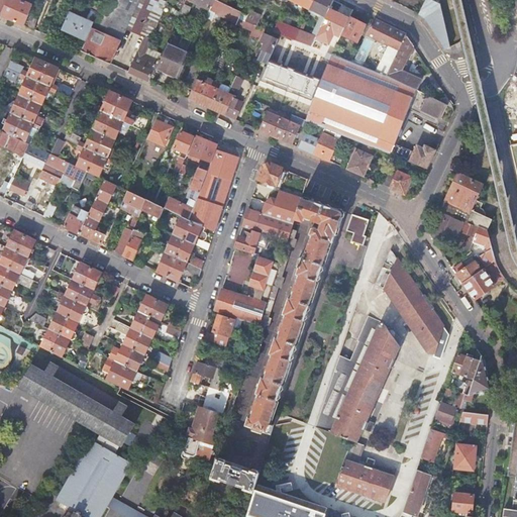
[(7,0),(1,15),(24,26),(32,5),(20,0),(7,0)]
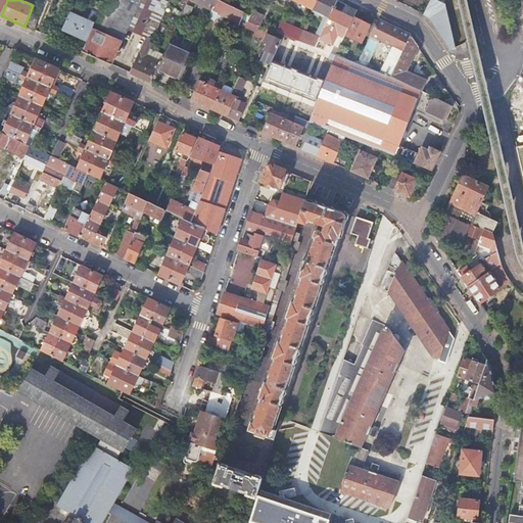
[(188,0),(105,0),(95,25),(93,29),(123,40),(140,0),(167,0),(185,8),(188,0)]
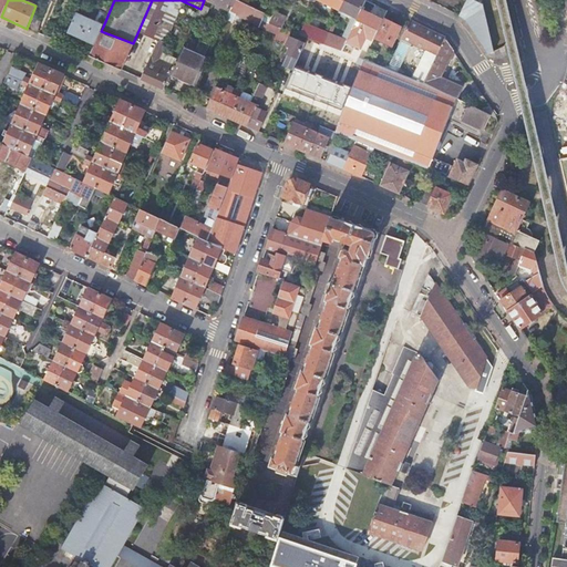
[(207,0),(230,10),(234,0),(207,0)]
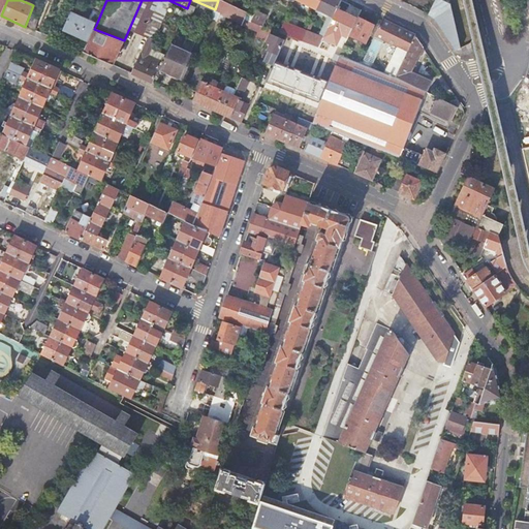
[(248,12),(231,4),(221,0),(218,0),(215,9),(211,18),(218,21),(221,14),(242,24),(248,12)]
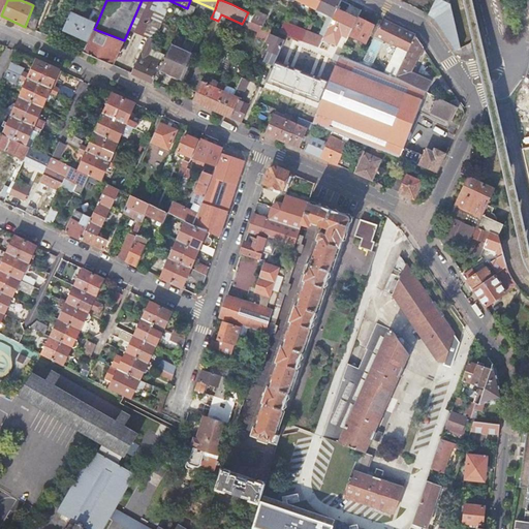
[(317,8),(320,0),(297,0),(316,9),(317,8)]
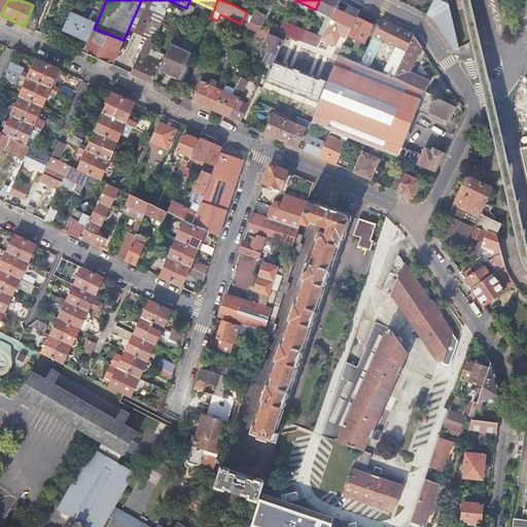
[(341,0),(340,0),(319,0),(316,8),(328,14),(325,23),(328,25),(341,0)]
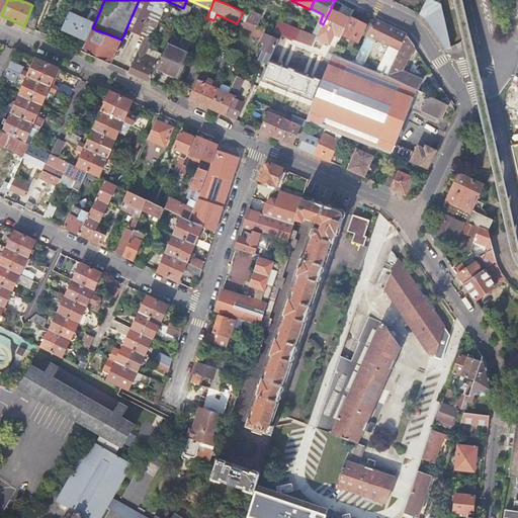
[(427,20),(447,50),(452,48),(442,5),(432,0),(423,0),(418,12),(423,16),(427,20)]
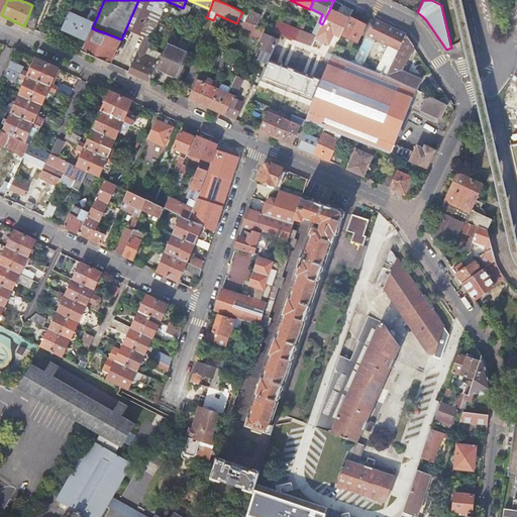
[(92,28),(94,24),(71,14),(64,29),(87,39),(92,28)]
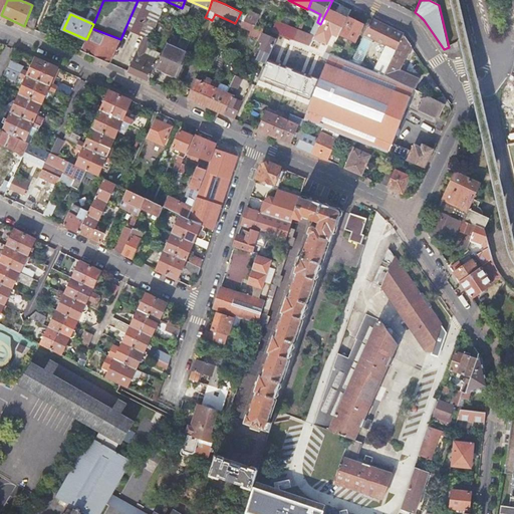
[(258,19),(247,14),(244,20),(256,25),(258,19)]
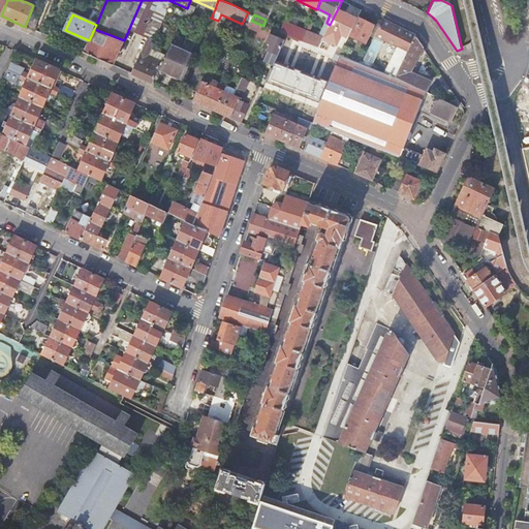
[(370,23),(359,18),(349,37),(366,44),(374,27),(369,25),(370,23)]
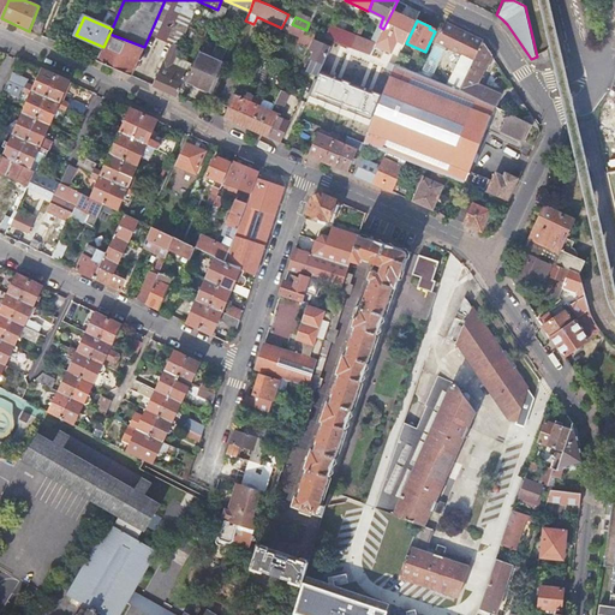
[(459,91),(483,42),(446,24),(437,42),(461,54),(447,87),(459,91)]
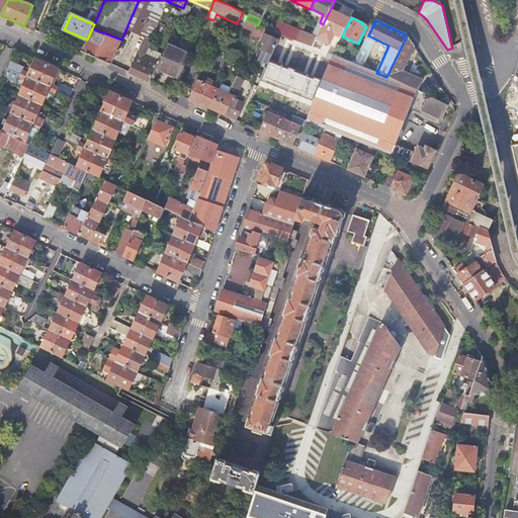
[(295,40),(299,30),(278,22),(274,31),(295,40)]
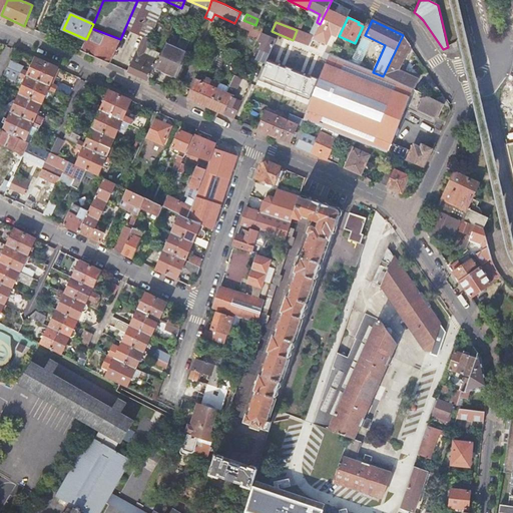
[(120,41),(91,28),(86,39),(81,50),(110,64),(120,41)]
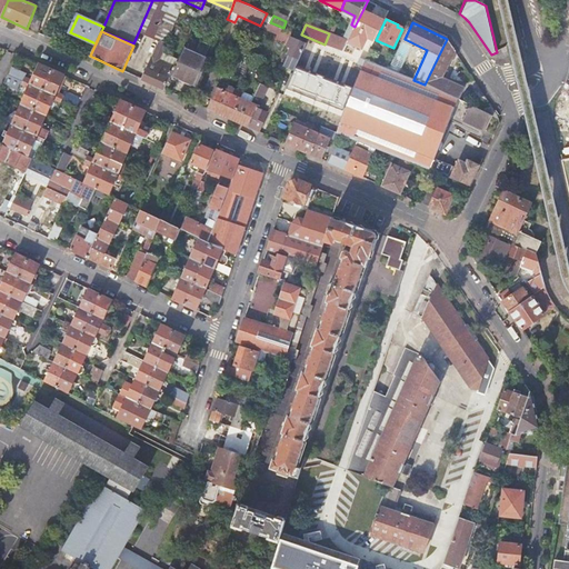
[(343,51),(348,40),(330,33),(329,33),(325,45),(343,51)]
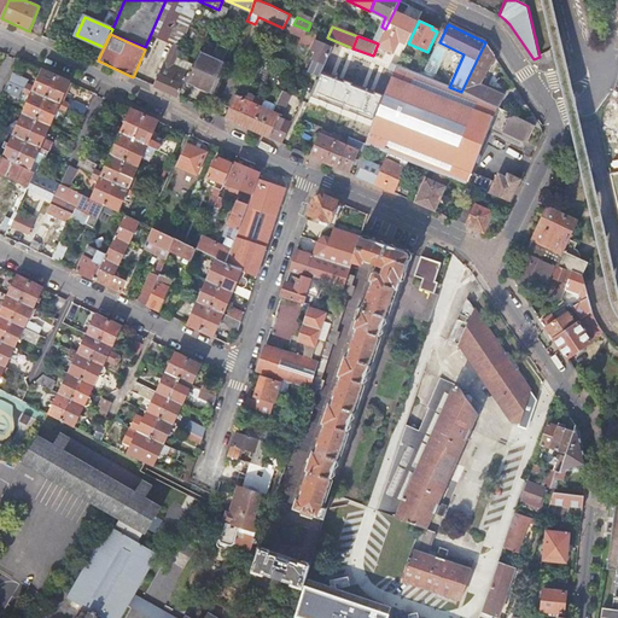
[(320,77),(333,47),(316,40),(312,50),(316,52),(308,73),(320,77)]
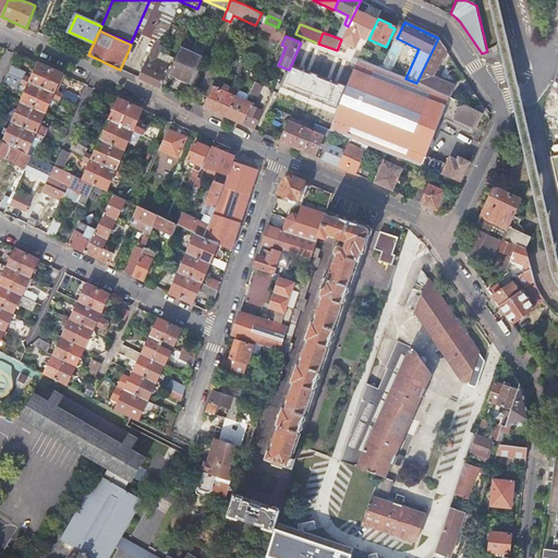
[(416,83),(450,96),(450,97),(455,88),(433,79),(446,50),(438,38),(416,83)]
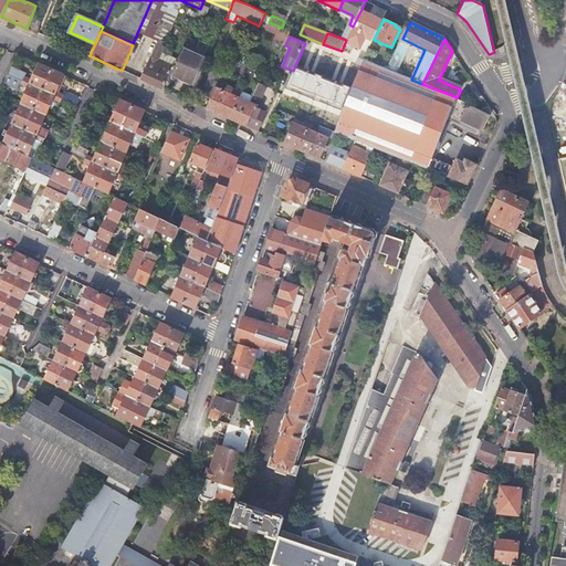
[(163,90),(170,73),(174,66),(168,63),(169,61),(160,56),(166,44),(159,41),(142,80),(163,90)]
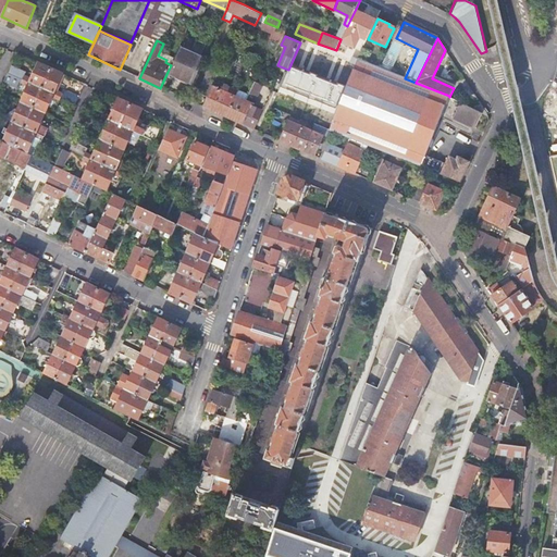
[(168,72),(193,84),(205,58),(201,57),(207,45),(198,40),(192,53),(180,48),(172,65),(171,65),(168,72)]
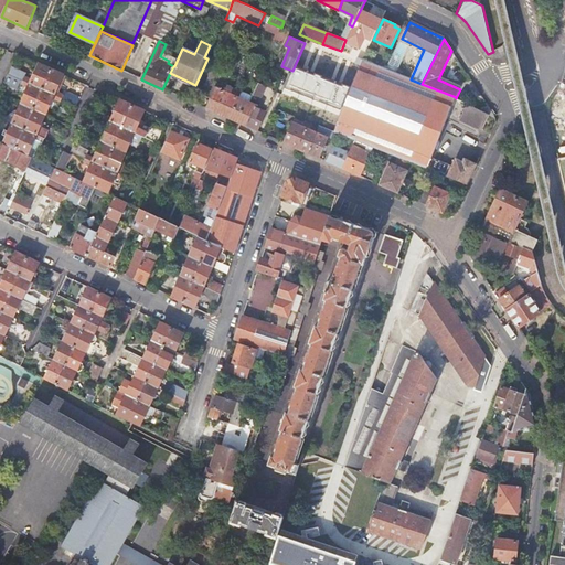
[(373,52),(368,50),(363,61),(373,64),(375,61),(371,60),(373,52)]
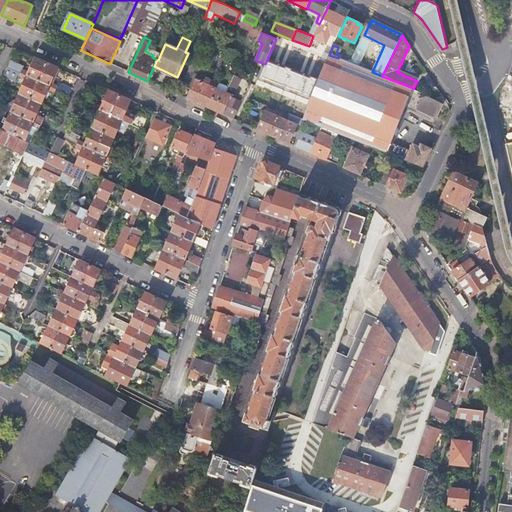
[(388,153),(413,88),(382,76),(372,72),(338,58),(329,55),(304,119),(322,127),(334,132),(362,142),(373,147),(388,153)]
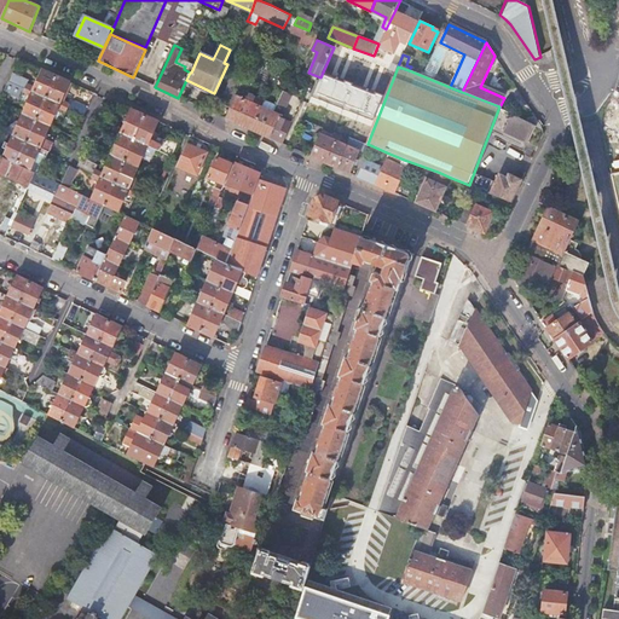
[(12,73),(9,81),(46,98),(56,76),(42,70),(35,88),(27,85),(28,80),(12,73)]
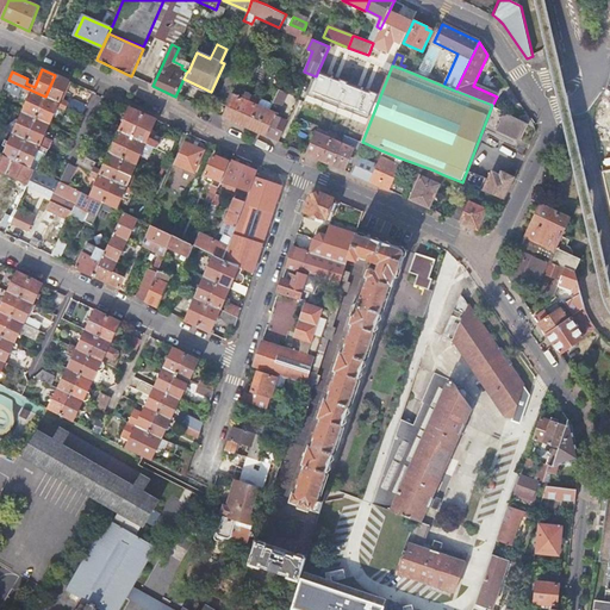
[(228,105),(241,76),(232,72),(219,101),(228,105)]
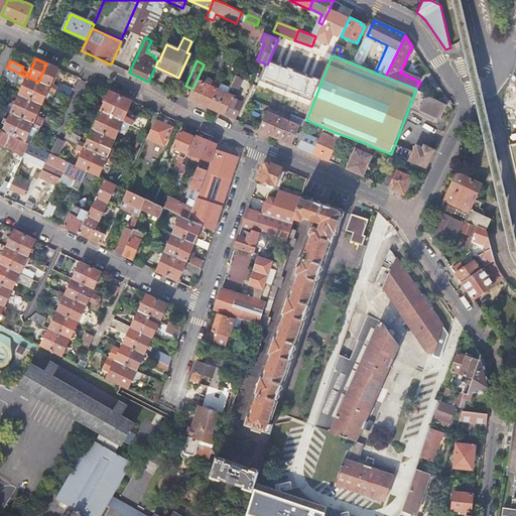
[(59,70),(46,63),(38,82),(56,90),(57,87),(53,85),(59,70)]
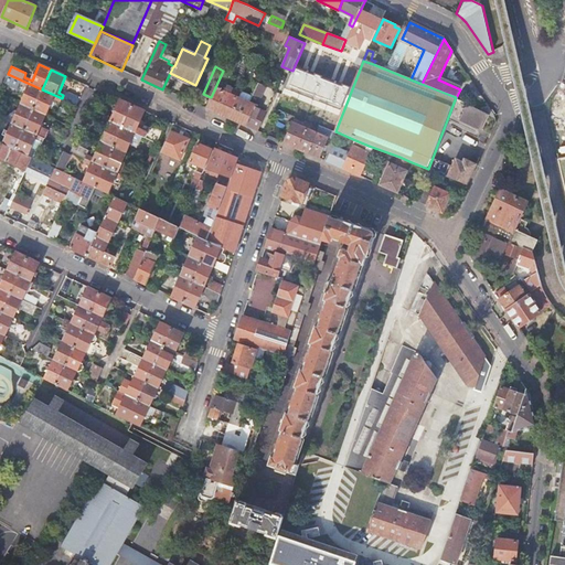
[(42,89),(8,74),(4,83),(19,88),(20,84),(29,87),(22,104),(33,109),(42,89)]
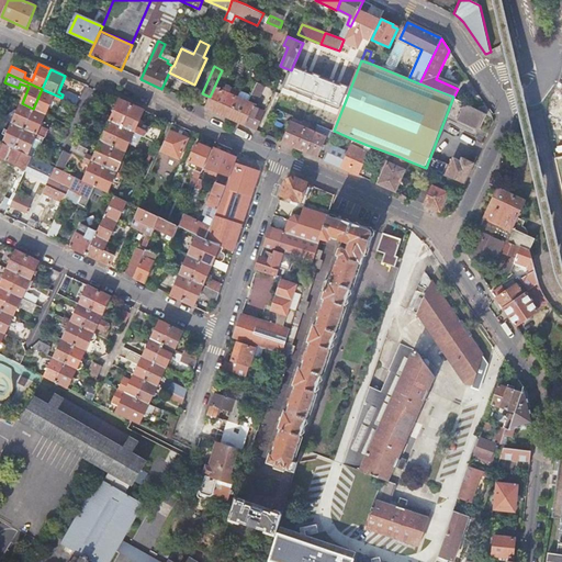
[(205,108),(257,131),(266,112),(259,109),(262,102),(258,101),(265,86),(256,81),(248,101),(231,93),(233,88),(226,85),(224,90),(215,87),(205,108)]
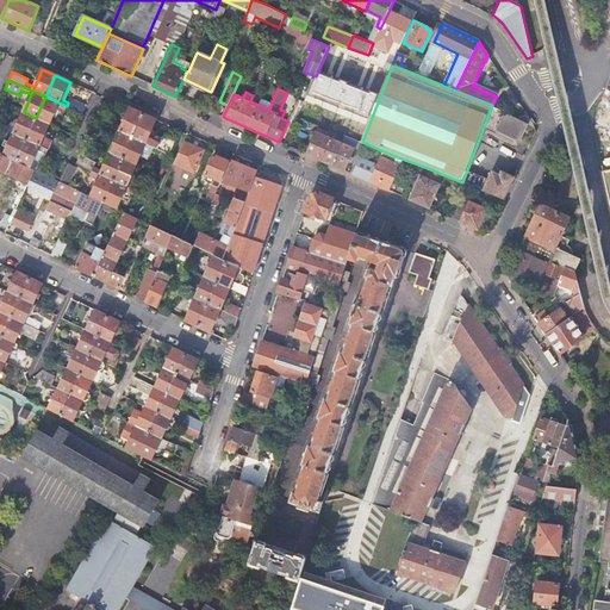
[(92,92),(87,89),(81,104),(86,105),(92,92)]
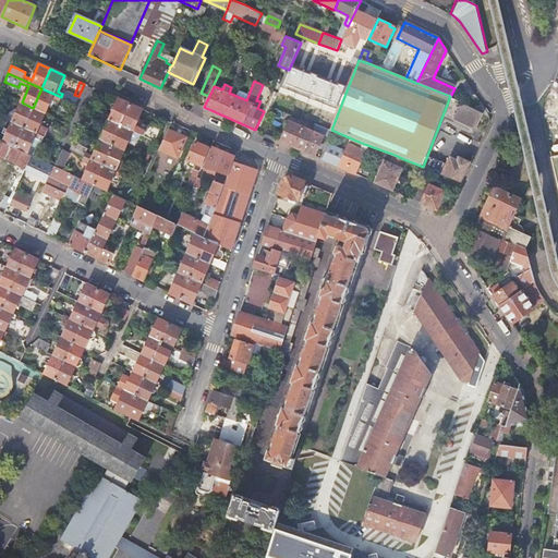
[(61,97),(41,88),(33,108),(45,113),(51,97),(60,100),(61,97)]
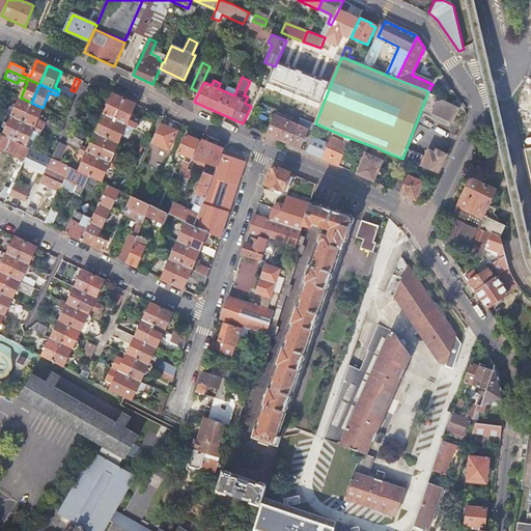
[(59,89),(58,92),(72,99),(75,91),(71,90),(60,87),(59,89)]
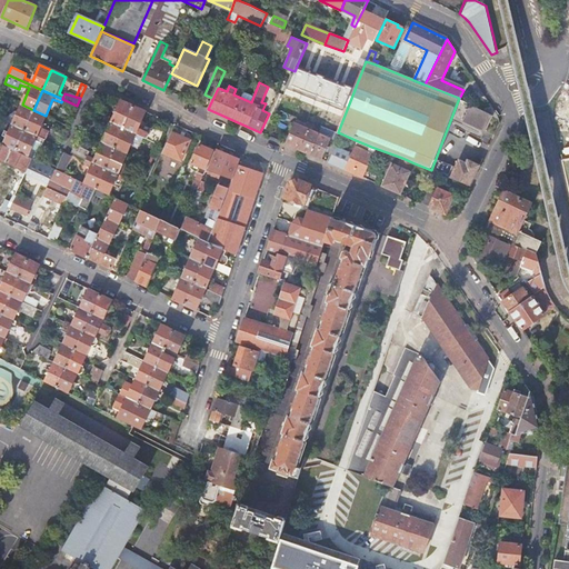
[(132,106),(121,101),(113,119),(106,115),(103,119),(123,128),(132,106)]
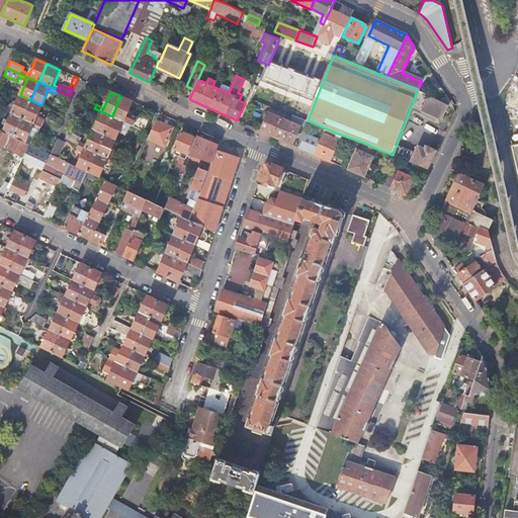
[(22,118),(30,100),(20,95),(17,101),(11,99),(4,110),(22,118)]
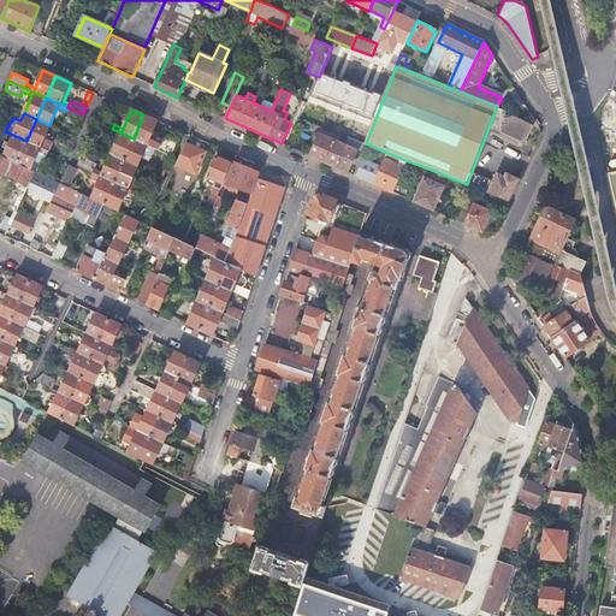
[(533,125),(509,113),(502,131),(526,142),(533,125)]
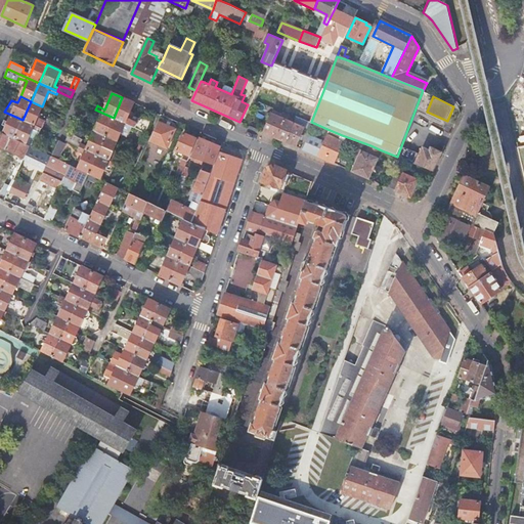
[(85,97),(82,103),(95,110),(97,105),(98,103),(85,97)]
